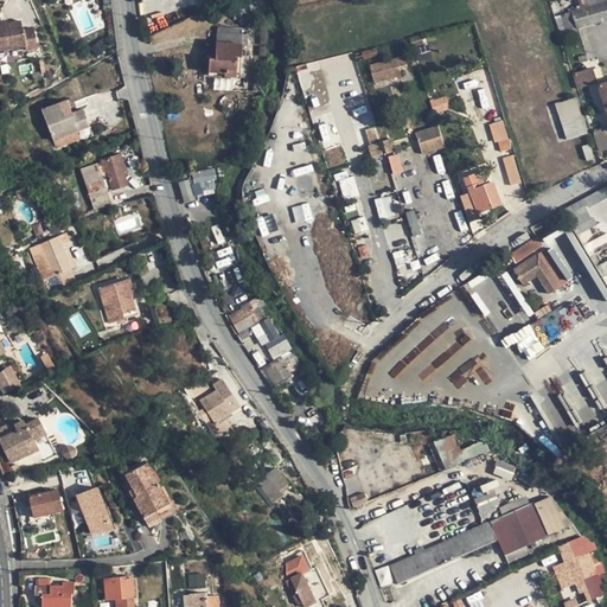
[(236,20),(237,19),(255,11),(250,0),(243,0),(229,6),(236,20)]
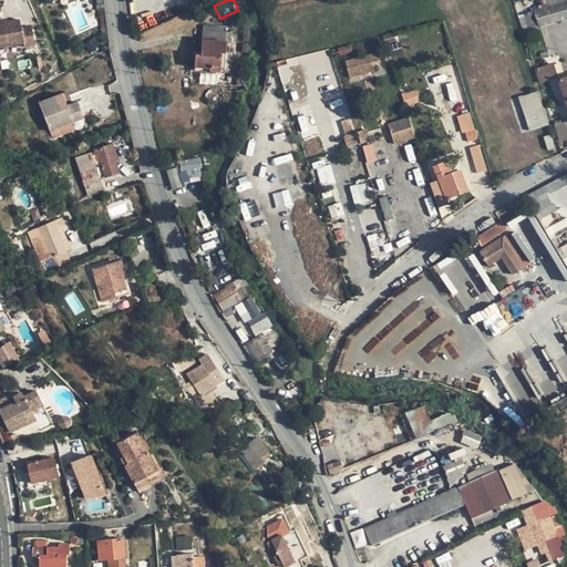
[(234,0),(238,10),(241,16),(249,11),(246,0),(234,0)]
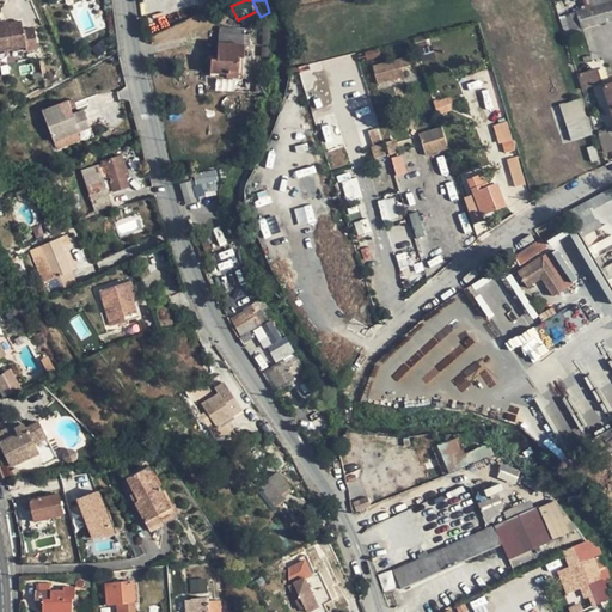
[(603,24),(594,0),(582,0),(586,8),(592,28),(603,24)]
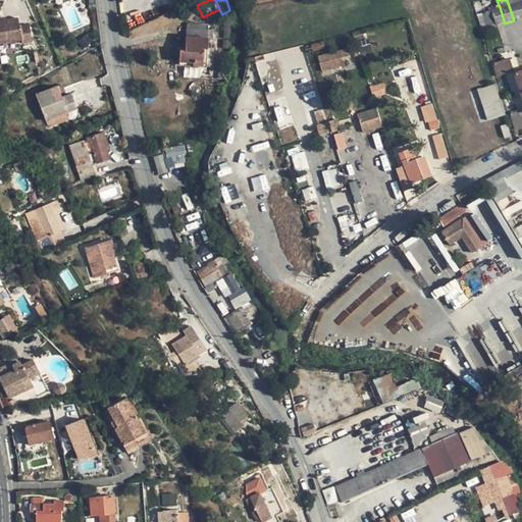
[(521,17),(521,3),(521,0),(507,0),(514,20),(521,17)]
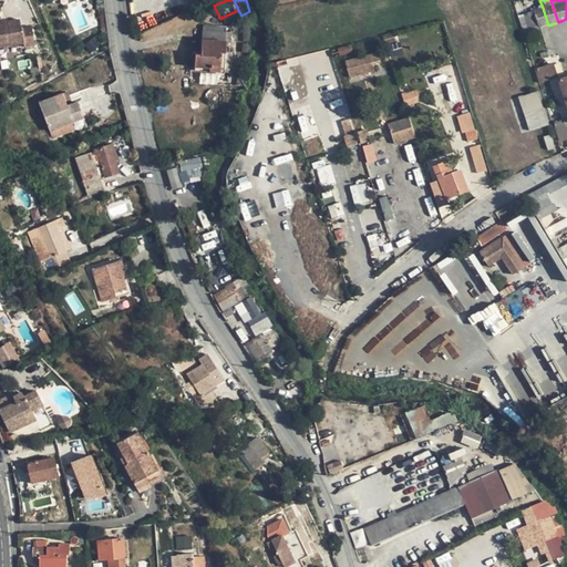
[(548,26),(543,8),(525,13),(531,31),(548,26)]
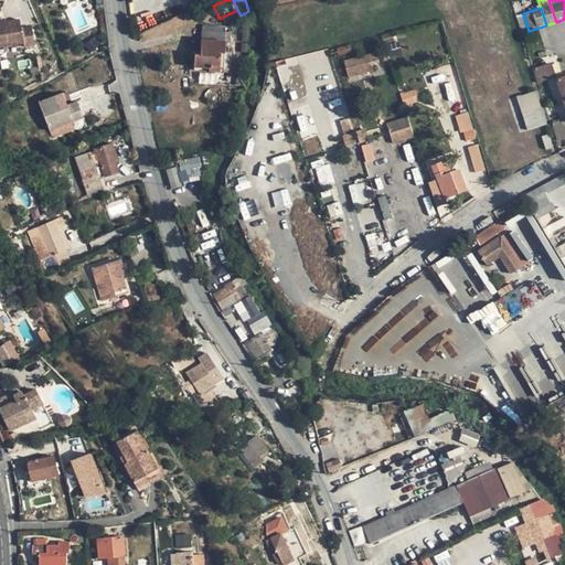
[(224,24),(241,16),(237,10),(221,18),(224,24)]
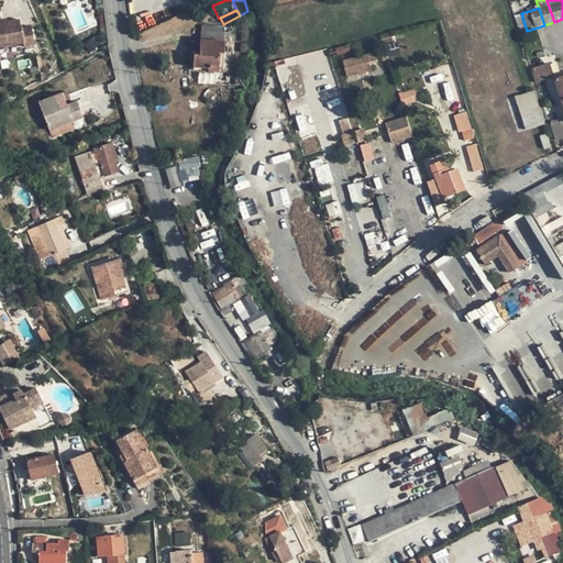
[(22,20),(0,23),(0,47),(25,44),(23,29),(22,20)]
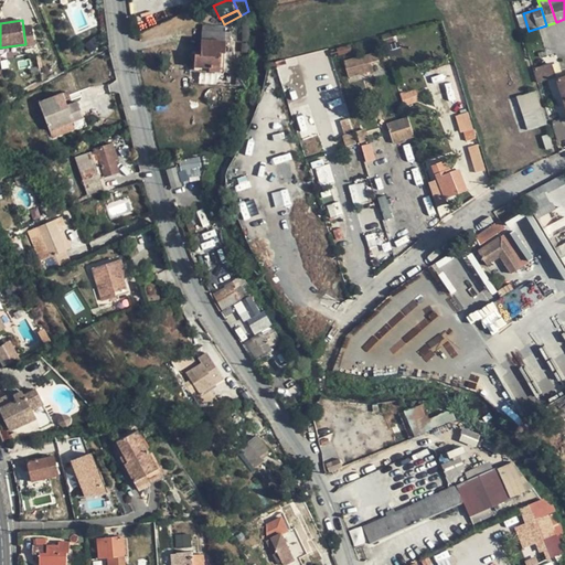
[(33,27),(23,29),(25,44),(27,48),(36,46),(33,27)]
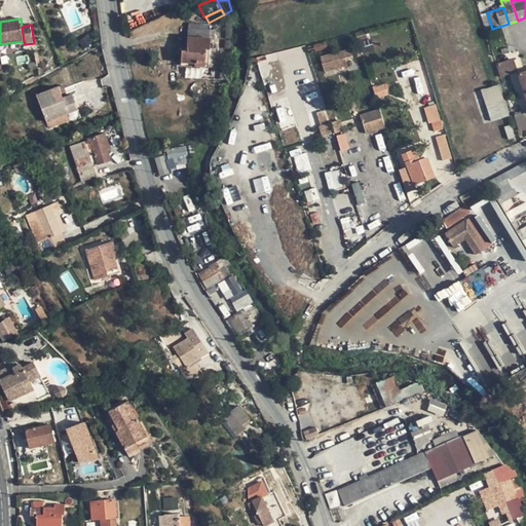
[(211,30),(188,29),(186,50),(181,50),(180,64),(194,65),(194,62),(215,63),(216,50),(210,50),(211,30)]
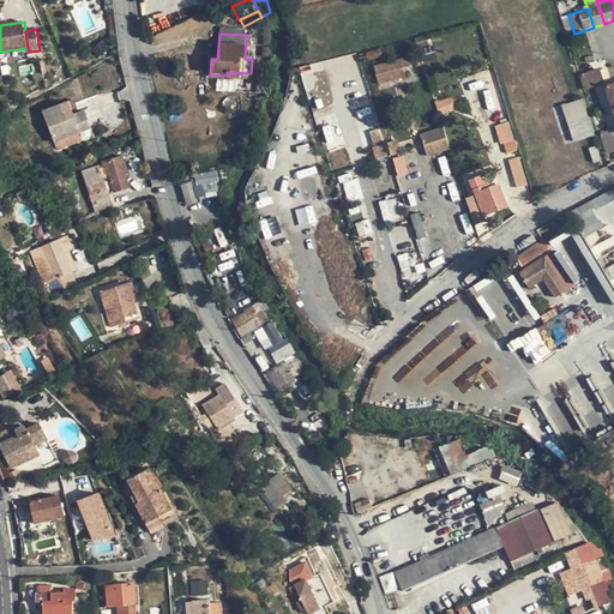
[(411,65),(410,58),(375,66),(380,84),(405,77),(405,68),(411,65)]
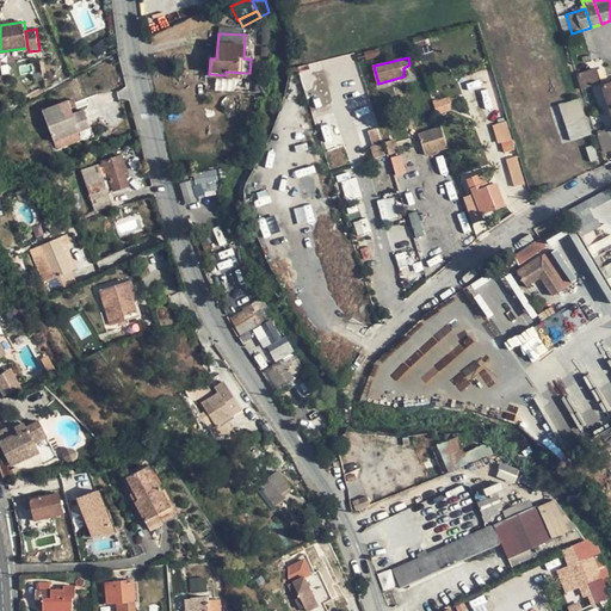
[(581,88),(600,81),(597,68),(576,75),(581,88)]
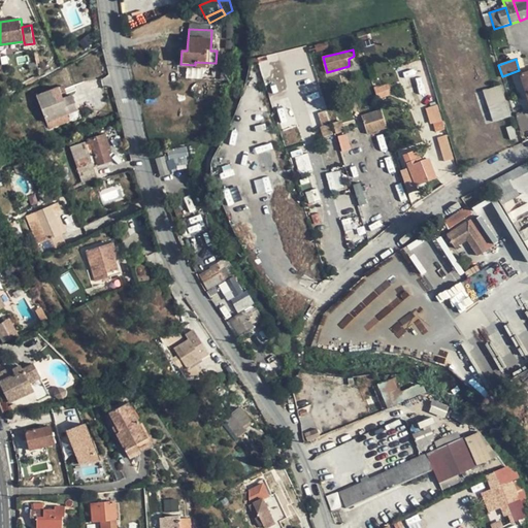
[(375,97),(390,95),(388,85),(374,86),(375,97)]
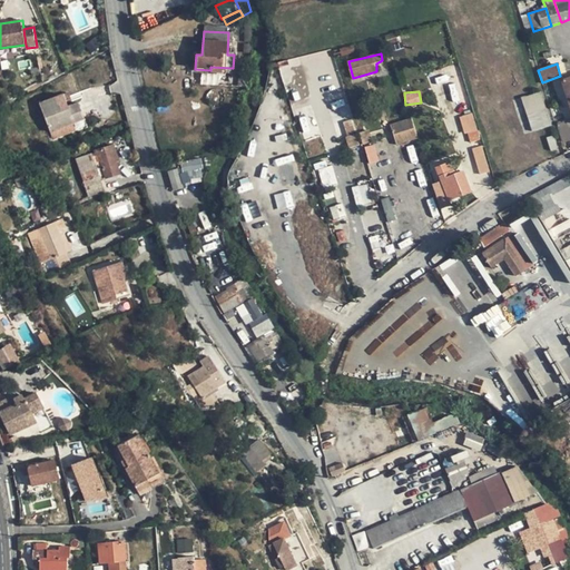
[(528,130),(550,127),(544,92),(523,95),(528,130)]
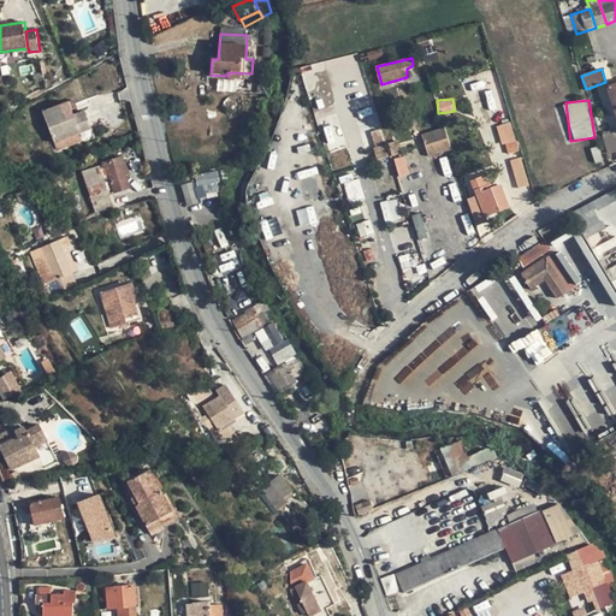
[(84,111),(78,113),(73,114),(69,101),(43,112),(55,141),(90,128),(84,111)]
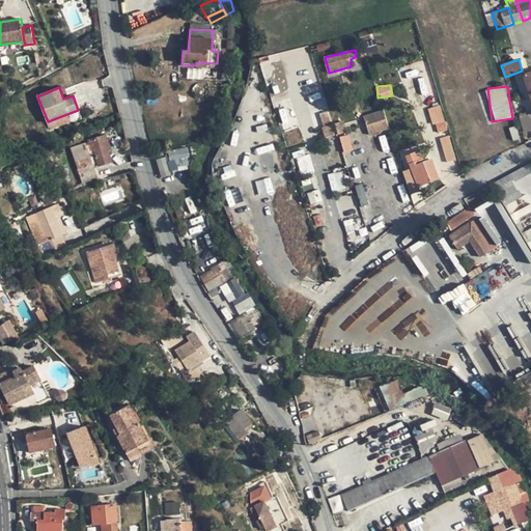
[(81,115),(78,110),(48,121),(50,128),(81,115)]
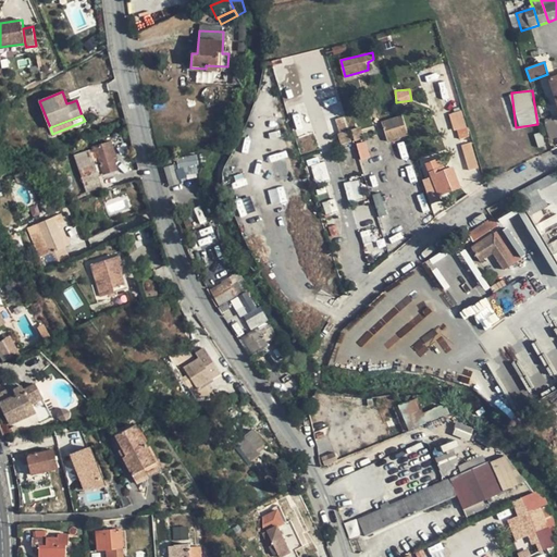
[(390,143),(409,136),(403,116),(383,122),(390,143)]
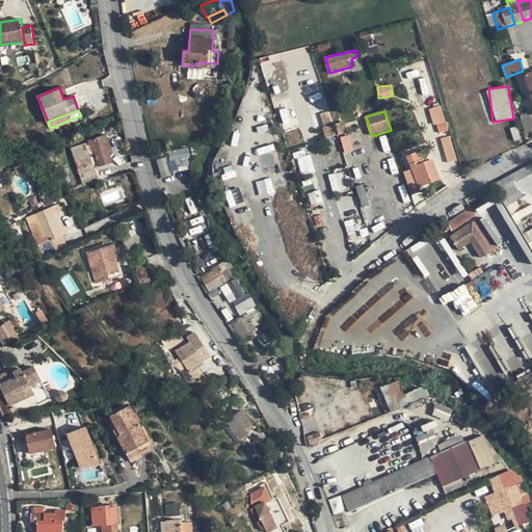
[(526,114),(521,116),(526,131),(531,129),(531,117),(528,120),(526,114)]
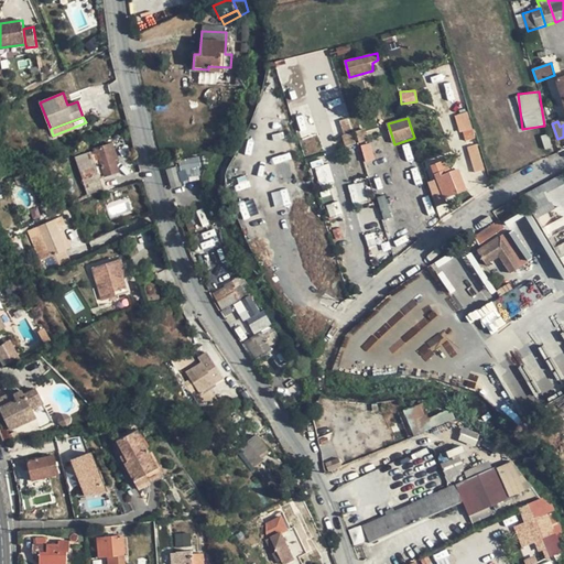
[(366,129),(356,132),(359,143),(369,140),(366,129)]
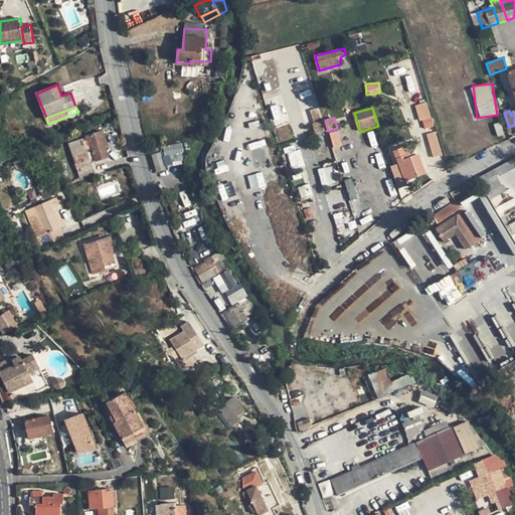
[(432,121),(431,118),(422,121),(425,129),(434,127),(432,121)]
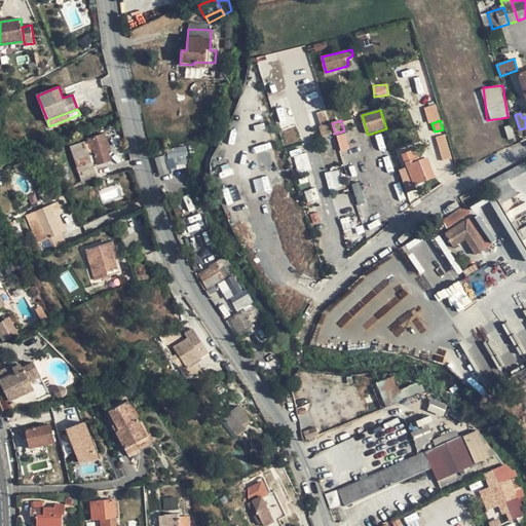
[(328,124),(320,127),(323,137),(332,135),(328,124)]
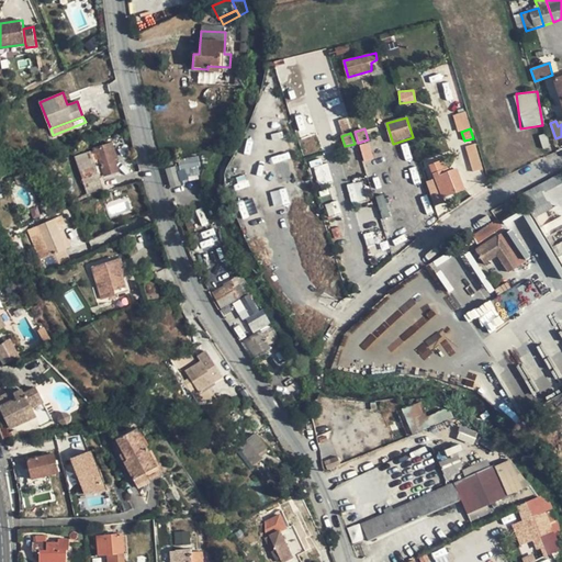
[(92,148),(94,155),(96,158),(99,158),(103,171),(104,175),(117,170),(114,160),(111,153),(114,152),(111,142),(92,148)]
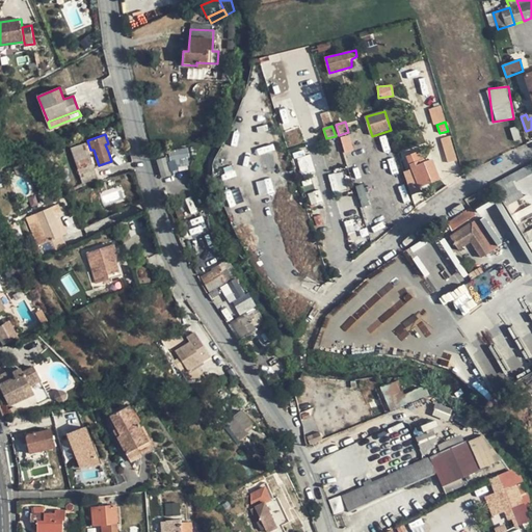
[(344,153),(352,151),(349,135),(340,136),(344,153)]
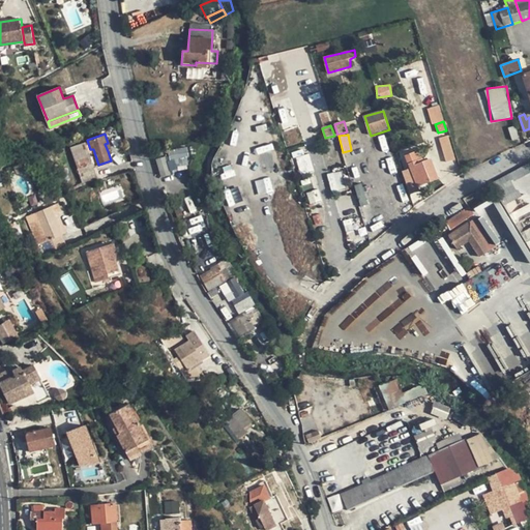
[(448,139),(448,137),(439,139),(443,154),(452,151),(448,139)]
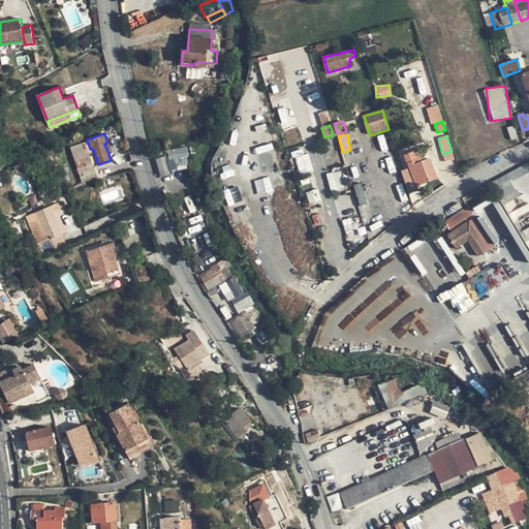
[(193,154),(191,143),(153,151),(156,162),(193,154)]
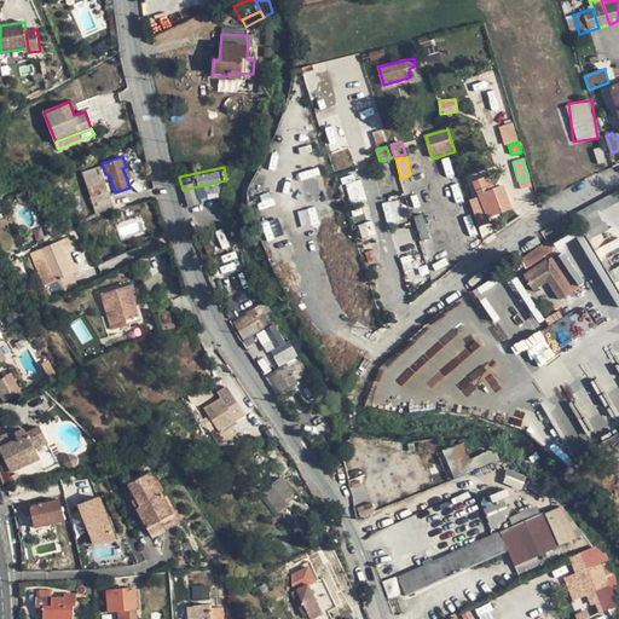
[(82,172),(91,196),(109,190),(114,189),(109,174),(105,174),(104,171),(98,173),(97,168),(82,172)]
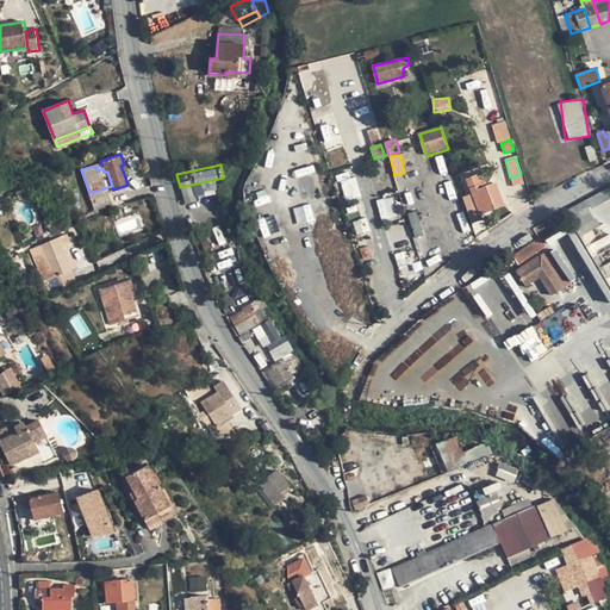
[(521,174),(510,178),(514,188),(524,185),(521,174)]
